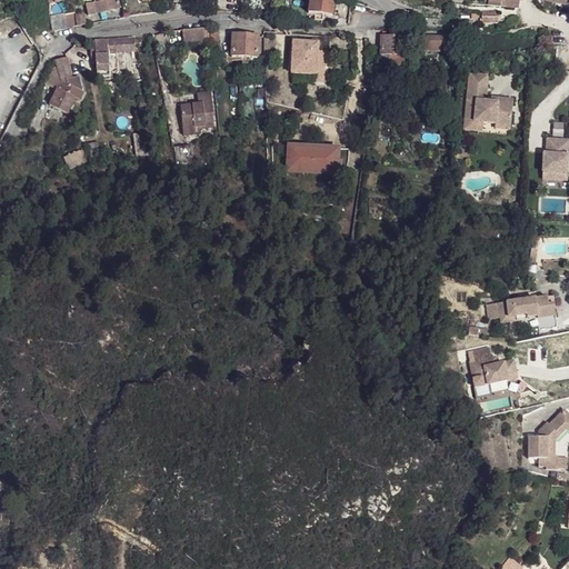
[(88,16),(119,9),(116,0),(109,0),(86,5),(88,16)]
